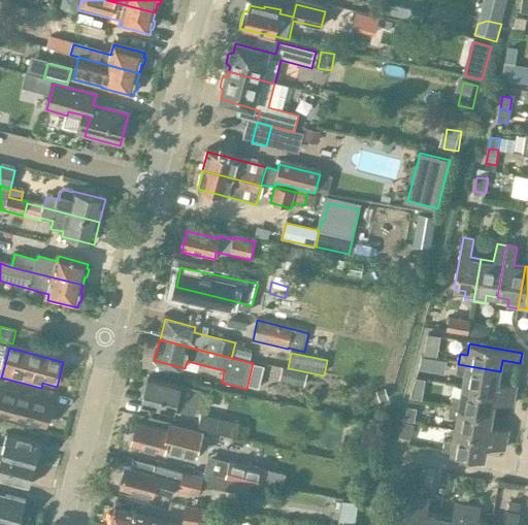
[(498,384),(500,371),(458,364),(456,375),(463,376),(461,388),(514,397),(516,387),(498,384)]
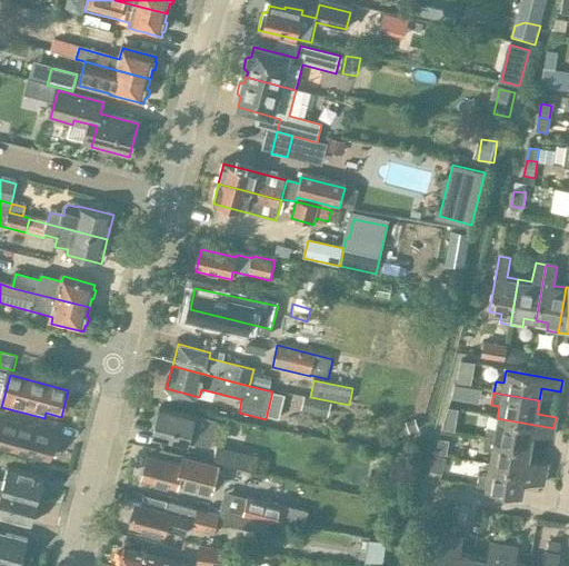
[(331,417),(333,403),(310,398),(308,413),(331,417)]
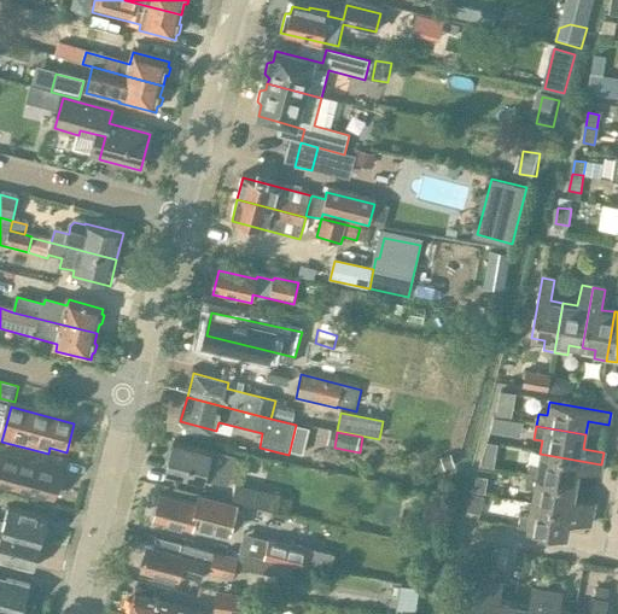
[(213,451),(211,454),(174,444),(167,473),(204,484),(205,480),(228,486),(235,457),(213,451)]
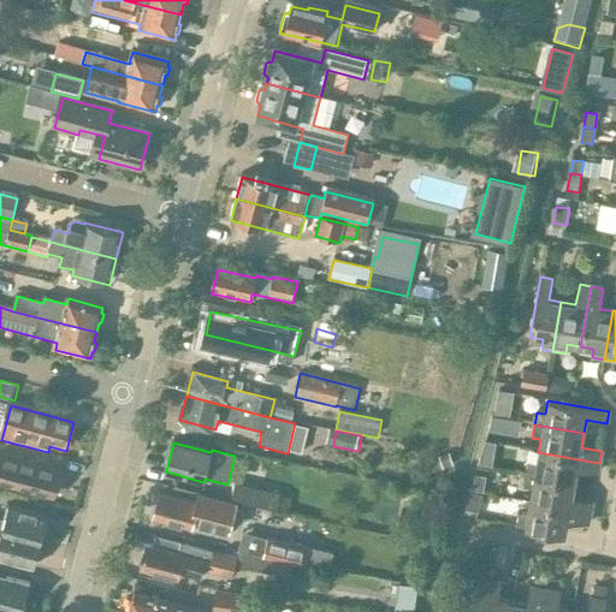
[(576,471),(597,475),(599,463),(538,452),(535,465),(527,464),(526,476),(574,485),(576,471)]
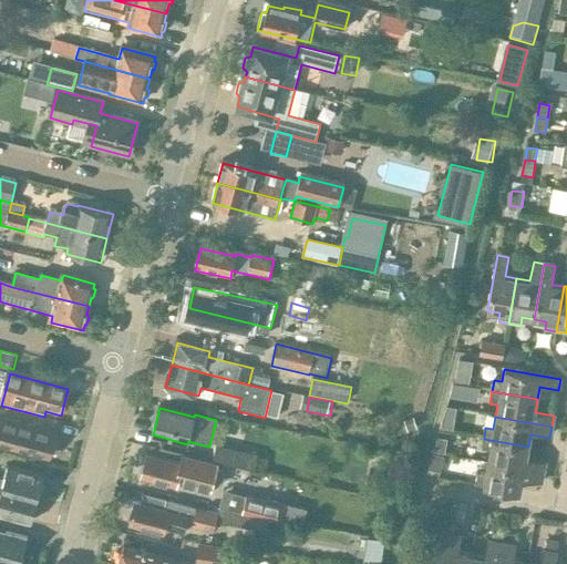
[(55,433),(21,424),(0,419),(0,445),(49,459),(55,433)]
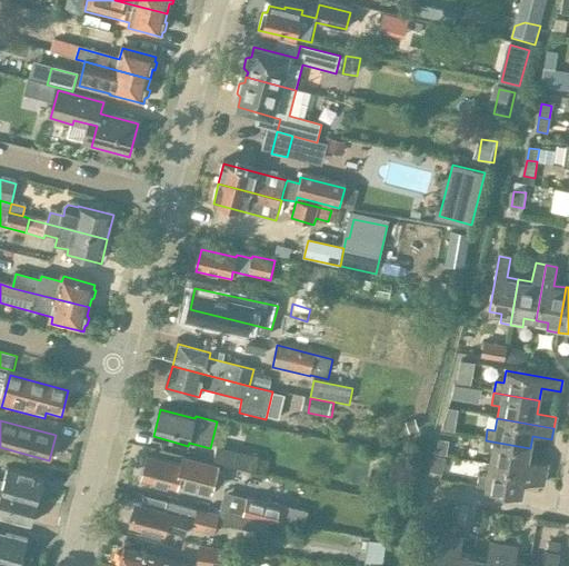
[(528,460),(530,448),(486,440),(483,452),(491,453),(489,465),(545,475),(547,463),(528,460)]
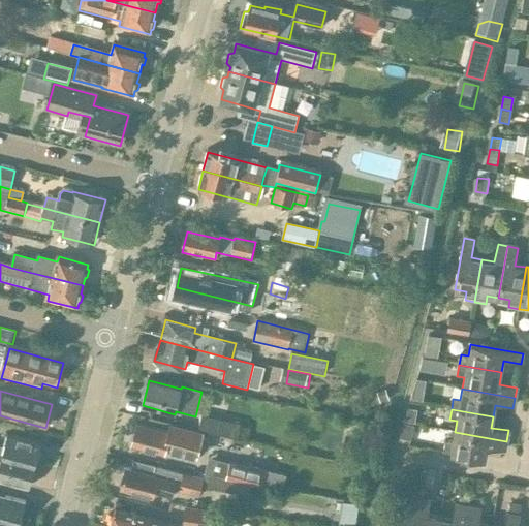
[(201,416),(198,431),(237,440),(241,425),(201,416)]
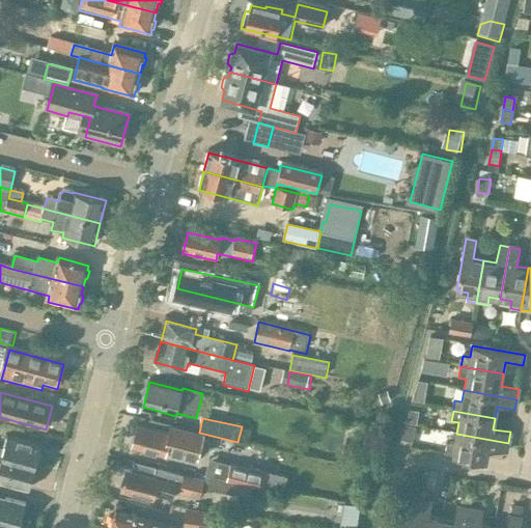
[(413,443),(417,428),(406,425),(401,440),(413,443)]
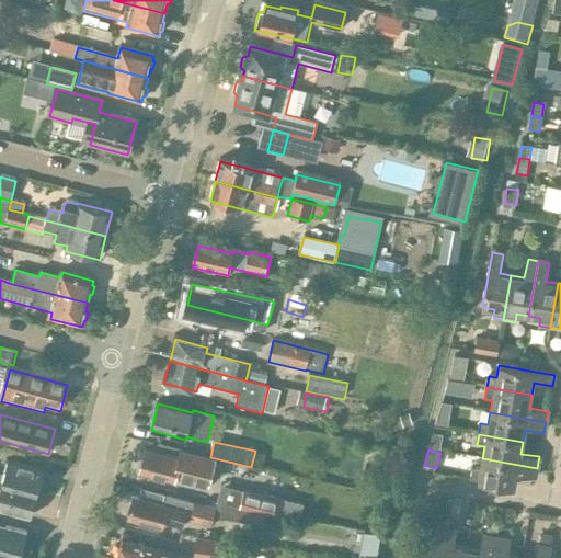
[(215,462),(181,452),(179,459),(146,451),(139,474),(174,482),(175,478),(208,487),(215,462)]
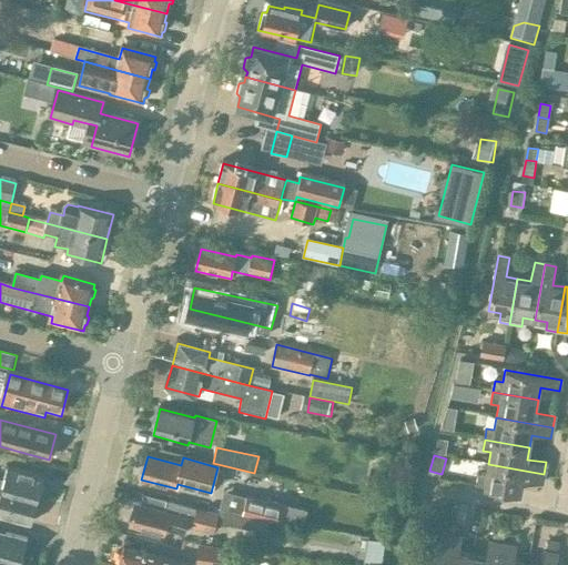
[(523,482),(541,485),(544,474),(488,464),(486,476),(478,475),(476,486),(520,494),(523,482)]
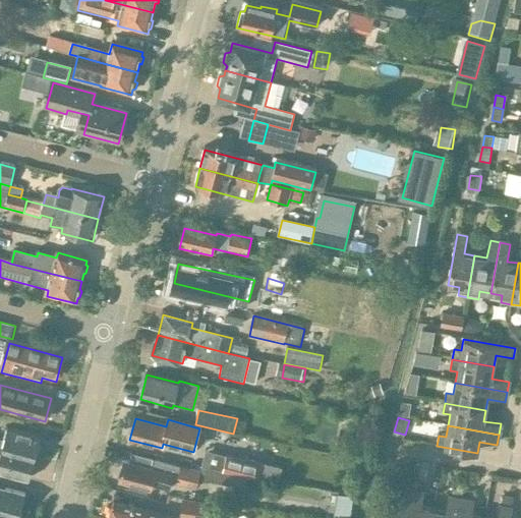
[(0,449),(35,459),(41,438),(7,429),(4,442),(0,440),(0,449)]
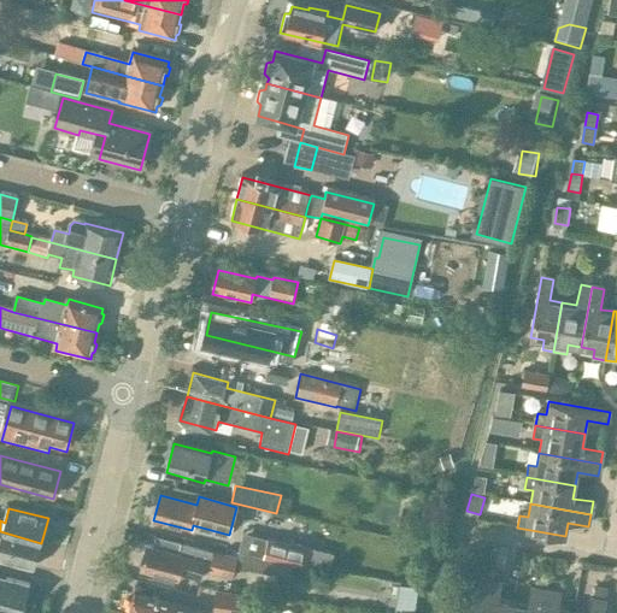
[(0,559),(35,569),(41,543),(0,531),(0,559)]
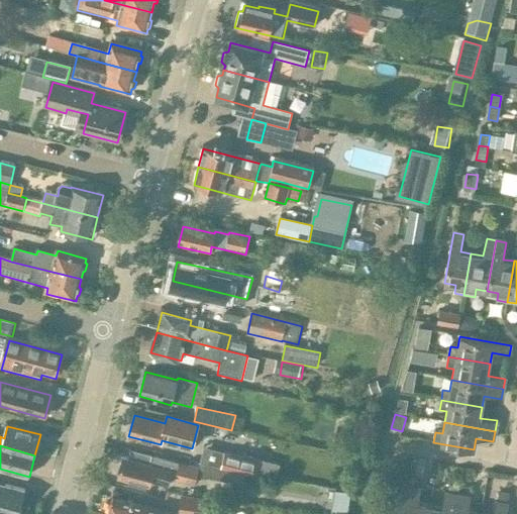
[(261,463),(224,453),(220,469),(256,476),(261,463)]
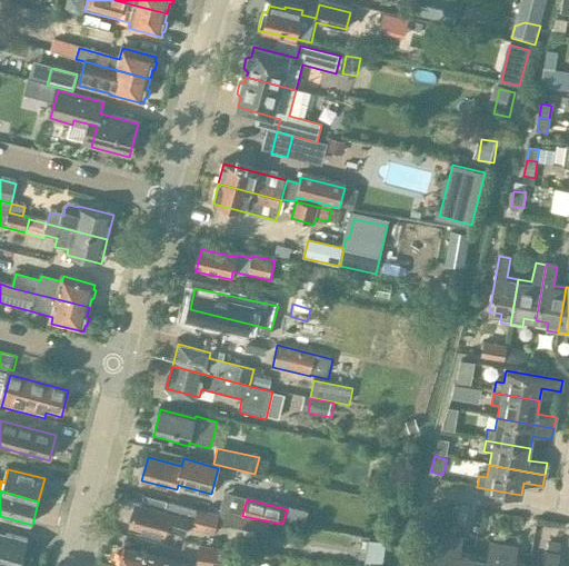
[(167,515),(135,506),(129,528),(165,537),(167,528),(185,533),(192,532),(215,537),(219,518),(196,513),(197,513),(169,506),(167,515)]
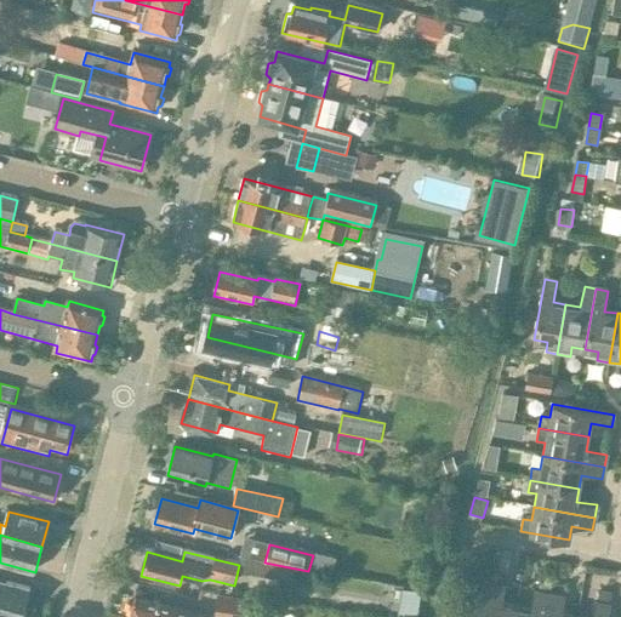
[(0,609),(24,616),(30,590),(0,582),(0,609)]
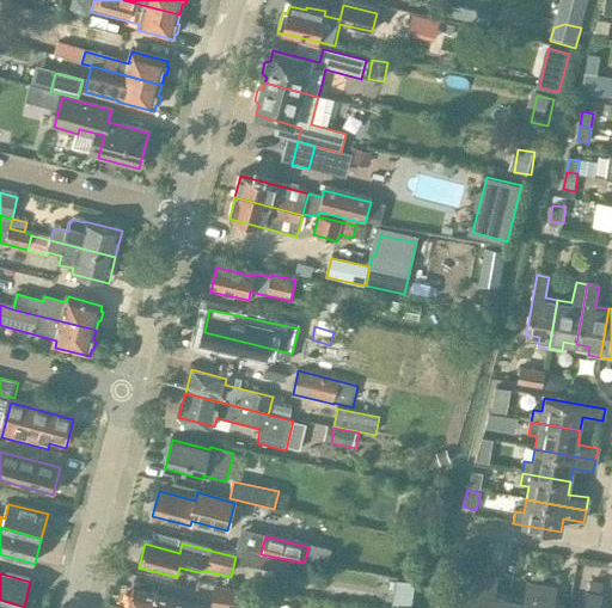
[(475,607),(481,577),(465,575),(461,593),(448,590),(445,607),(475,607)]
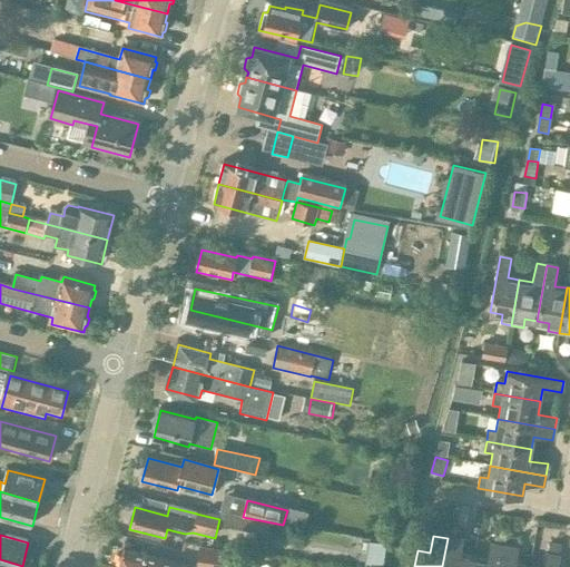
[(472,566),(473,559),(459,557),(462,540),(448,538),(442,566),(472,566)]
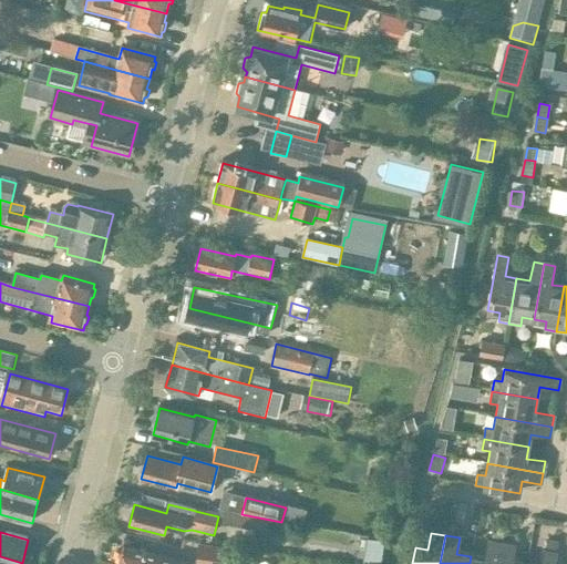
[(384,563),(385,540),(372,539),(371,563),(384,563)]
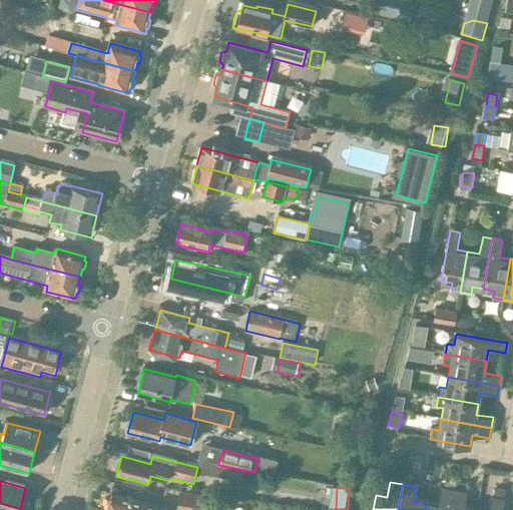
[(450,509),(453,493),(440,490),(437,505),(426,503),(425,509),(450,509)]
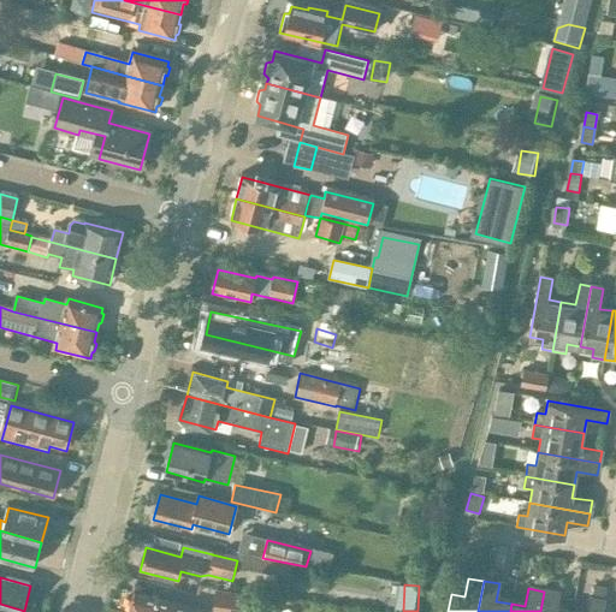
[(556,611),(560,594),(544,592),(540,611),(556,611)]
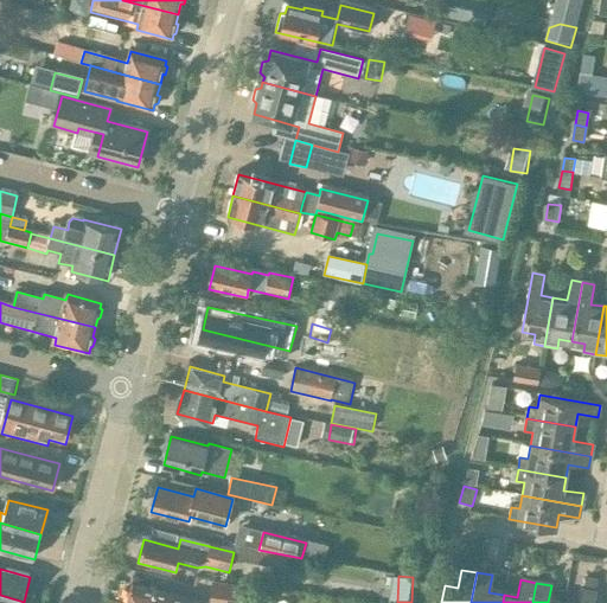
[(249,602),(250,591),(213,585),(210,602),(249,602)]
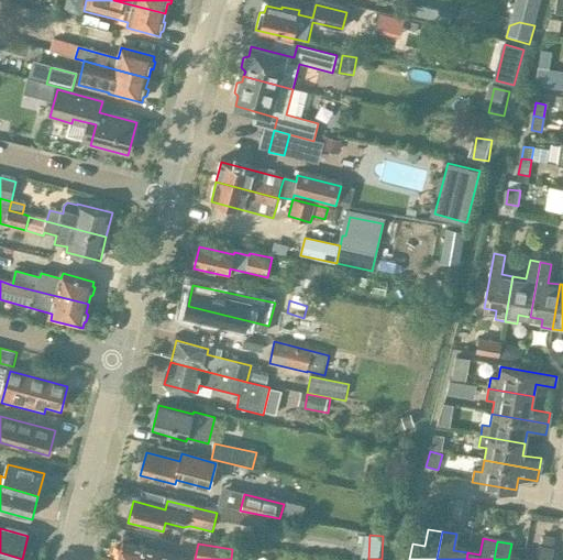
[(179,559),(144,550),(145,548),(140,547),(139,549),(122,545),(118,559),(179,559)]
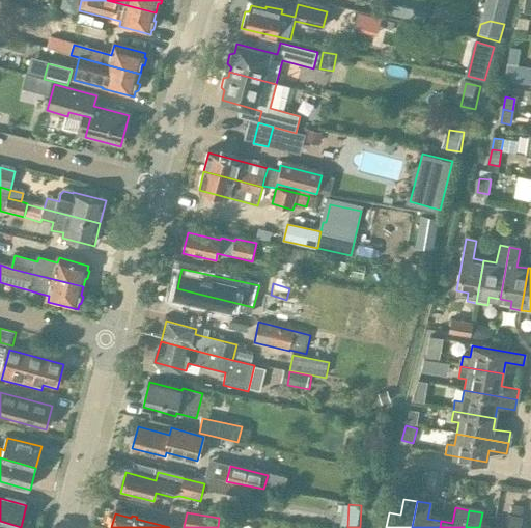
[(520,527),(521,520),(507,517),(505,527),(520,527)]
